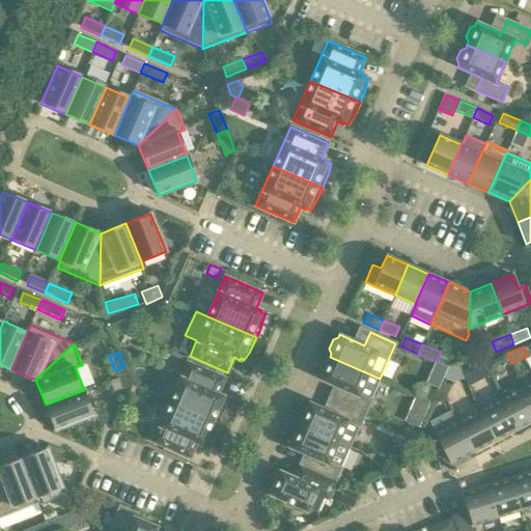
[(324,362),(319,370),(322,376),(319,379),(344,390),(339,401),(365,413),(380,379),(330,357),(329,359),(324,362)]
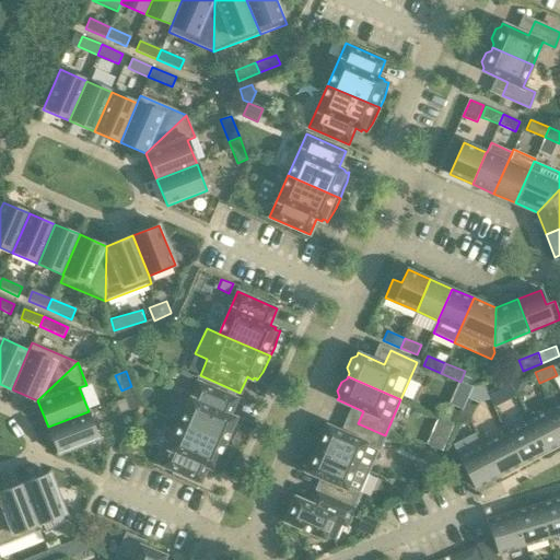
[(526,385),(523,377),(512,382),(521,399),(526,396),(523,389),(526,385)]
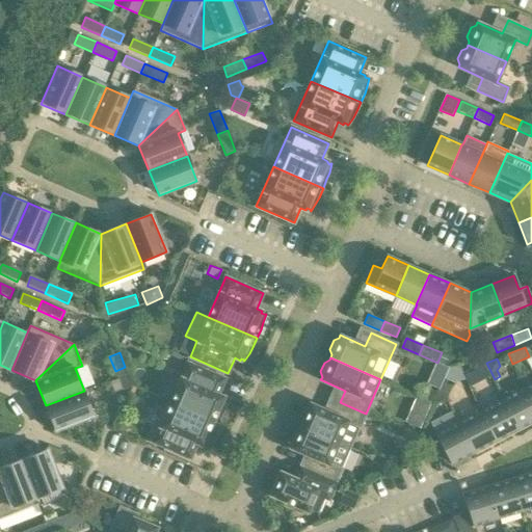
[(187,362),(170,402),(219,424),(220,421),(223,415),(225,408),(228,399),(227,399),(227,400),(223,398),(224,396),(218,394),(225,378),(187,362)]
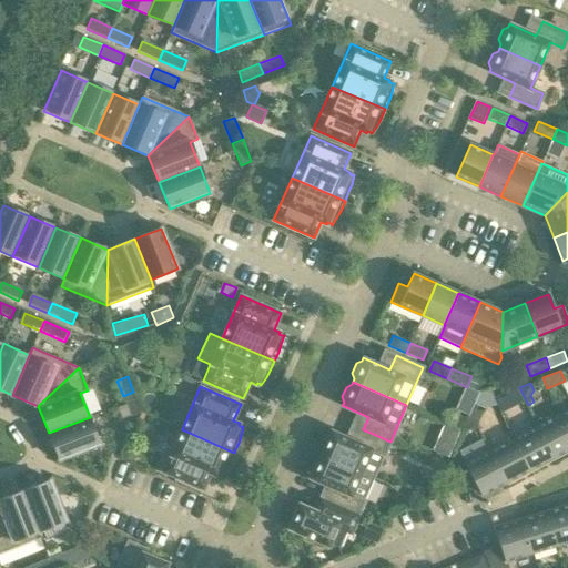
[(465,387),(462,395),(474,401),(477,393),(465,387)]
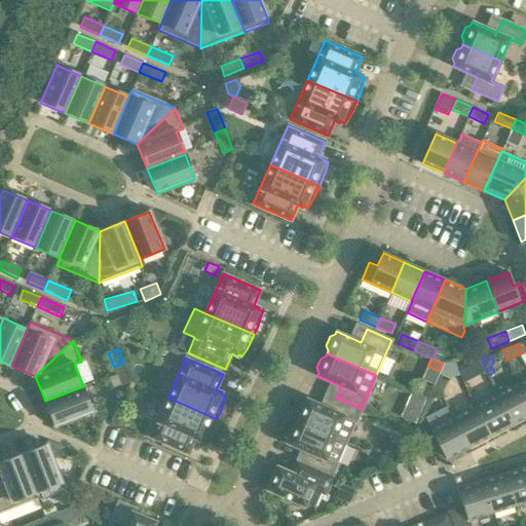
[(470,375),(482,370),(478,360),(465,365),(470,375)]
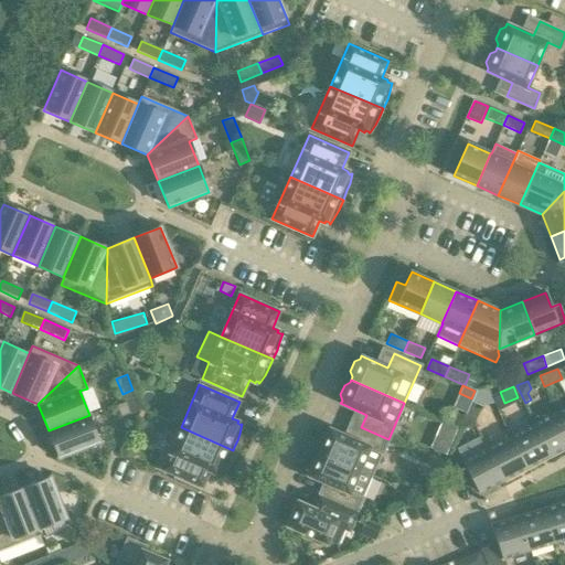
[(477,394),(471,402),(465,418),(475,423),(482,406),(493,403),(489,388),(477,394)]
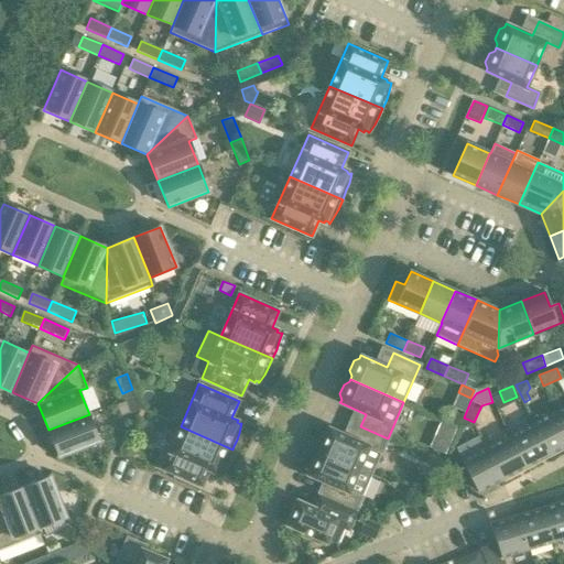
[(122,393),(130,414),(140,410),(132,389),(122,393)]
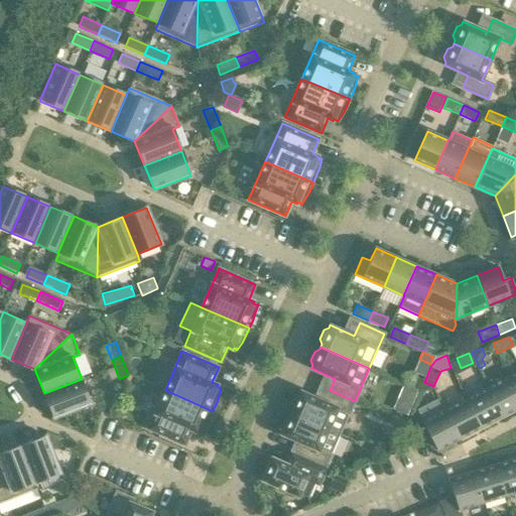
[(515,387),(510,376),(489,387),(503,416),(515,408),(515,387)]
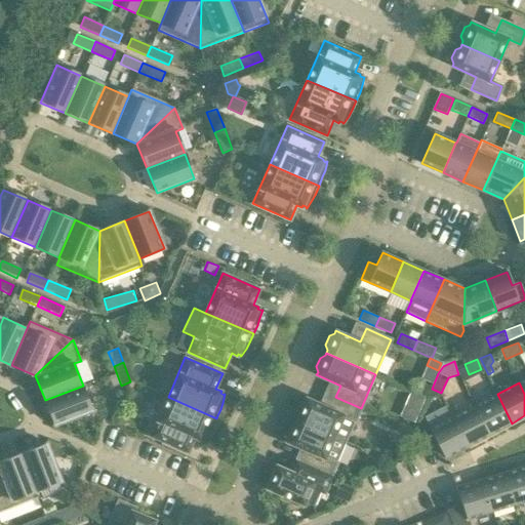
[(83,386),(45,400),(54,426),(92,410),(83,386)]
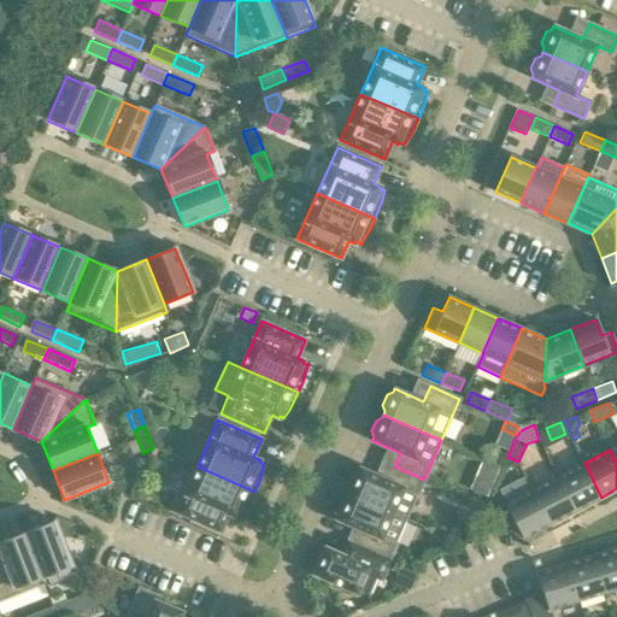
[(472,489),(492,494),(500,462),(482,457),(472,489)]
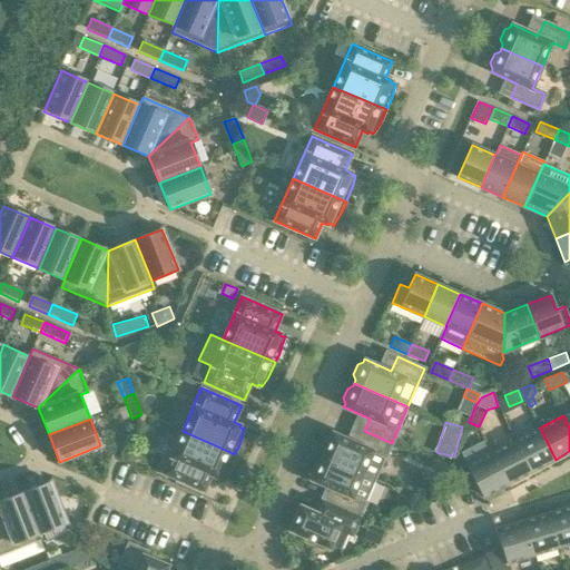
[(540,428),(516,440),(532,472),(556,460),(540,428)]
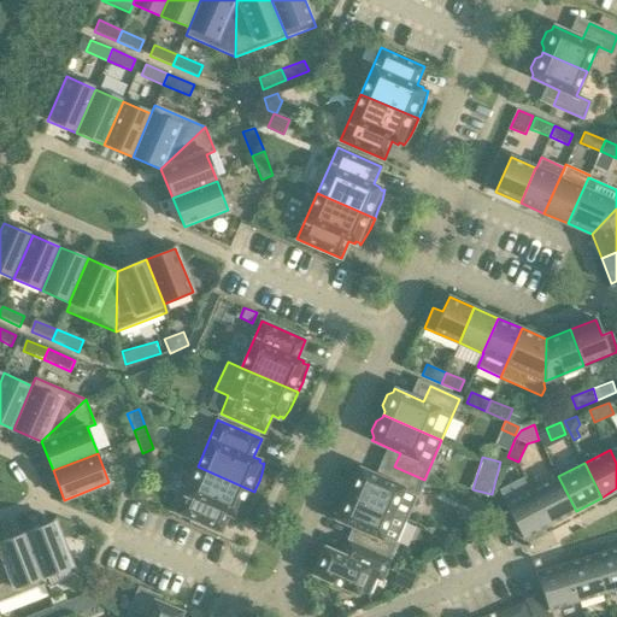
[(254,492),(198,466),(177,512),(221,532),(228,515),(235,517),(236,515),(240,516),(239,517),(240,518),(246,509),(250,503),(253,495),(254,492)]
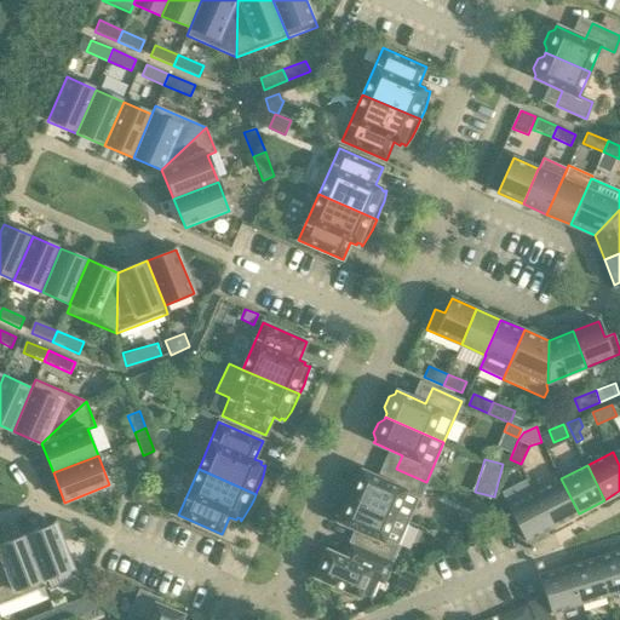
[(390,482),(361,470),(360,474),(354,476),(349,487),(351,493),(350,497),(408,522),(426,482),(396,469),(390,482)]
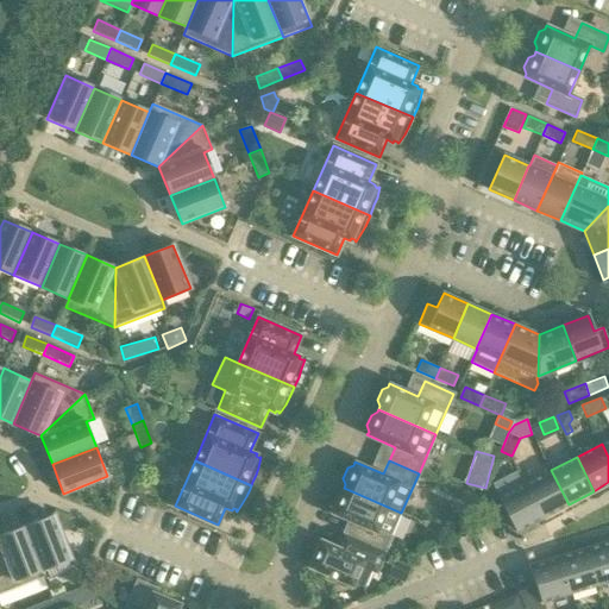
[(569,504),(551,470),(526,483),(544,518),(569,504)]
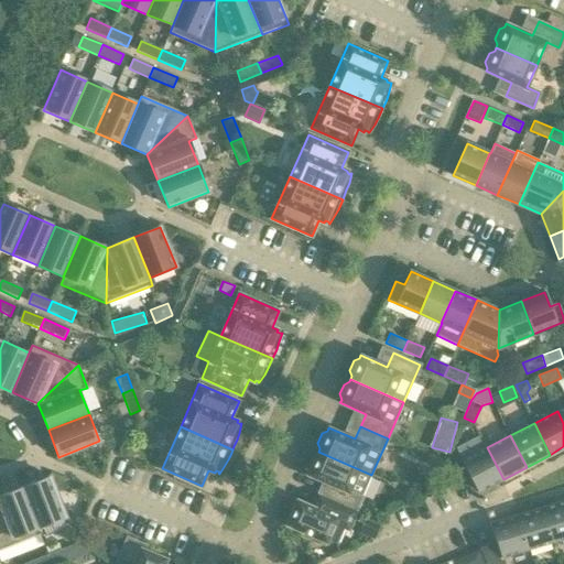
[(503,479),(487,447),(463,461),(478,491),(503,479)]
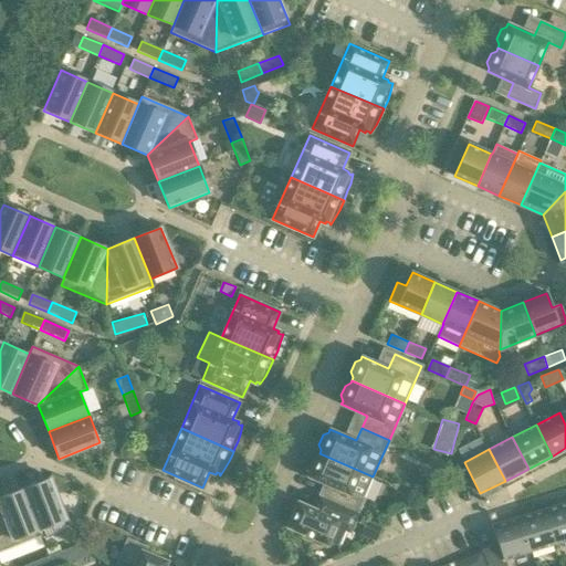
[(373,477),(320,453),(318,456),(313,458),(308,468),(311,473),(308,477),(335,489),(329,501),(357,513),(373,477)]
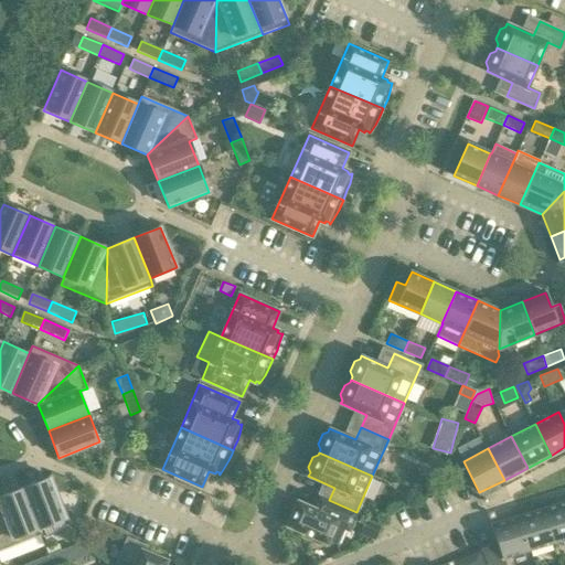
[(461,480),(458,470),(449,473),(454,483),(461,480)]
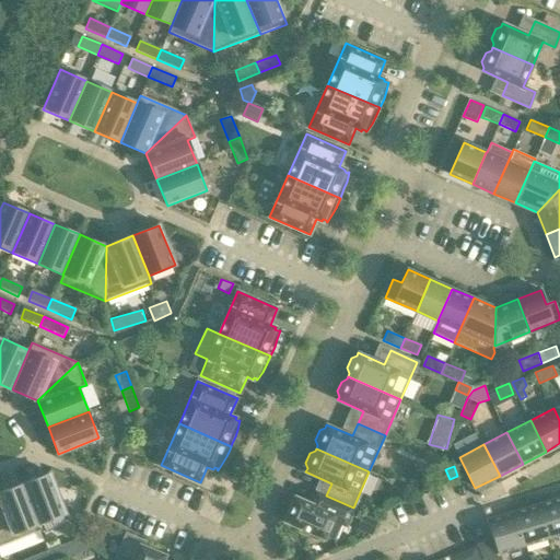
[(23,482),(39,523),(66,513),(50,473),(23,482)]
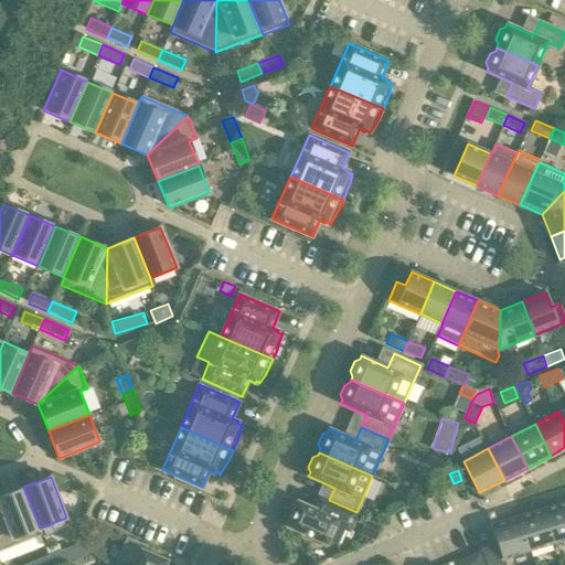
[(0,496),(0,551),(42,535),(40,528),(23,487),(0,496)]
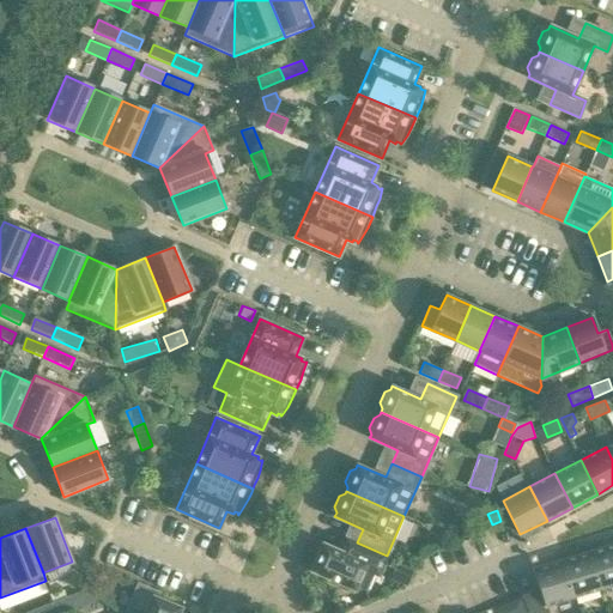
[(387,556),(357,542),(351,556),(323,544),(311,570),(323,576),(326,582),(337,587),(343,584),(354,589),(357,586),(368,590),(377,569),(380,570),(387,556)]
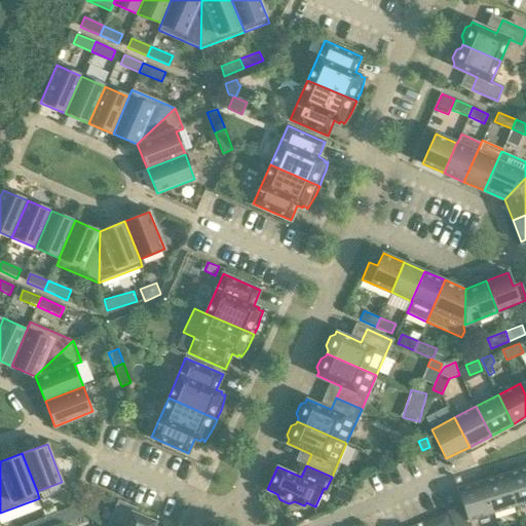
[(525,467),(506,474),(517,505),(525,501),(525,467)]
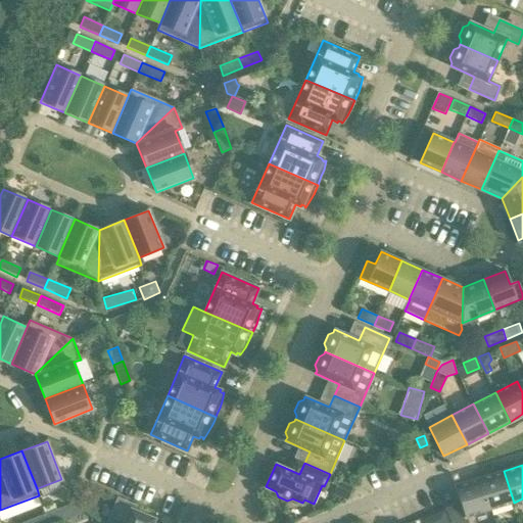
[(504,471),(480,478),(490,510),(514,503),(504,471)]
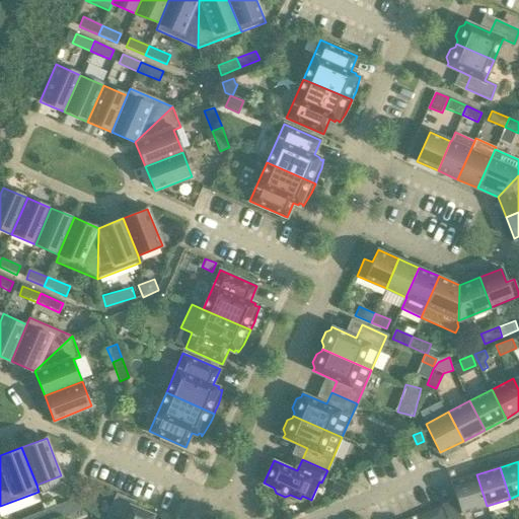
[(452,482),(457,499),(442,505),(447,518),(462,518),(464,518),(462,513),(487,506),(476,474),(452,482)]
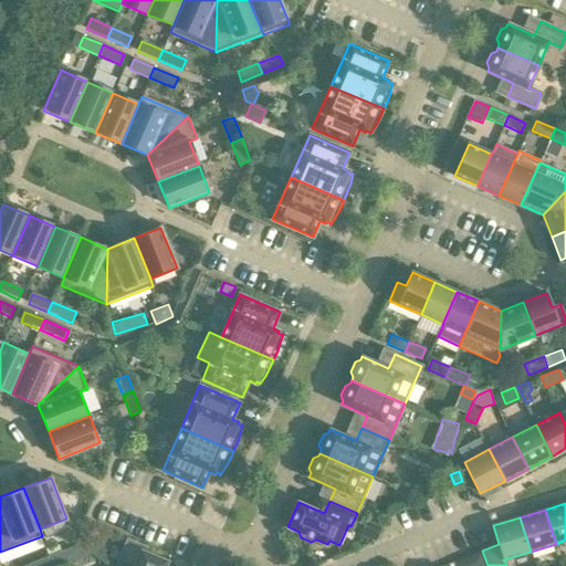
[(360,535),(377,541),(383,524),(367,519),(360,535)]
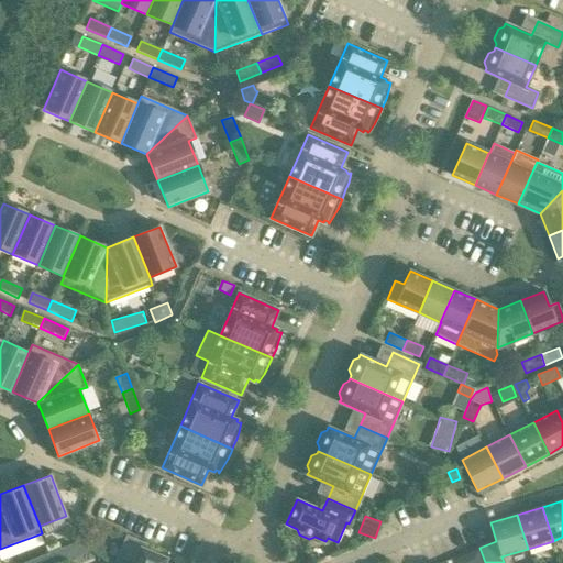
[(145,544),(128,537),(116,562),(163,562),(166,558),(143,549),(145,544)]
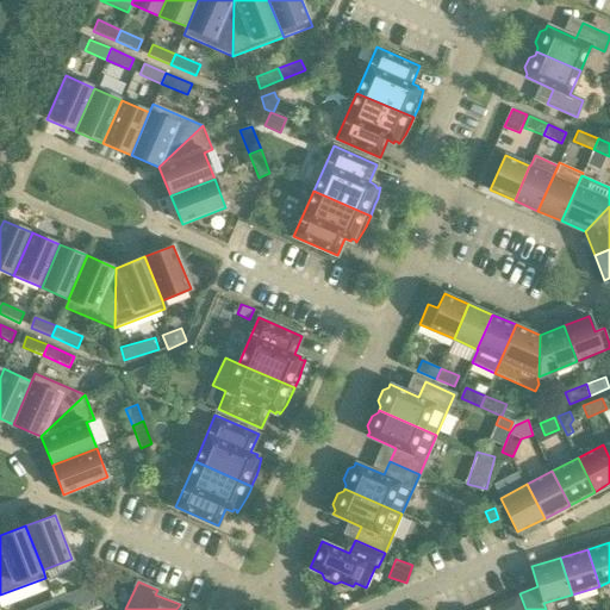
[(54,609),(56,609),(70,605),(73,604),(79,589),(66,593),(63,586),(50,592),(53,599),(51,601),(54,609)]
